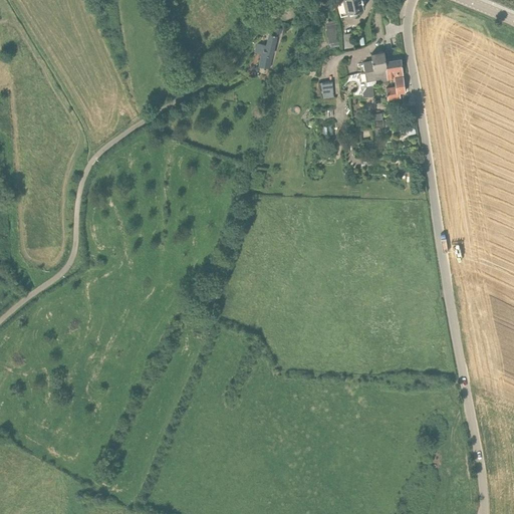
[(337,0),(340,16),(347,14),(348,15),(350,16),(355,15),(357,12),(356,8),(364,7),(362,0),(337,0)]
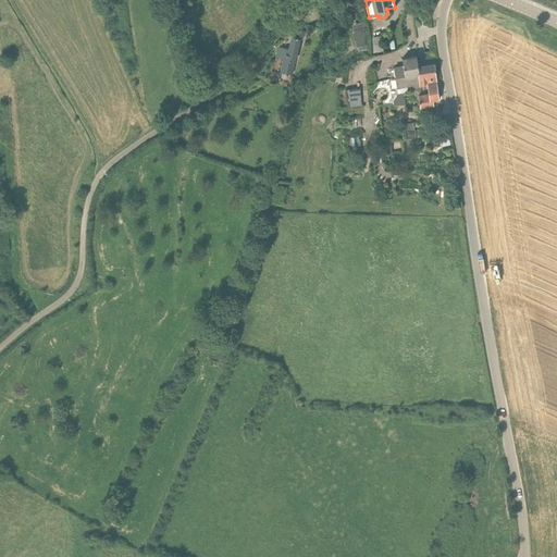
[(329,35),(335,20),(321,13),(314,27),(329,35)]
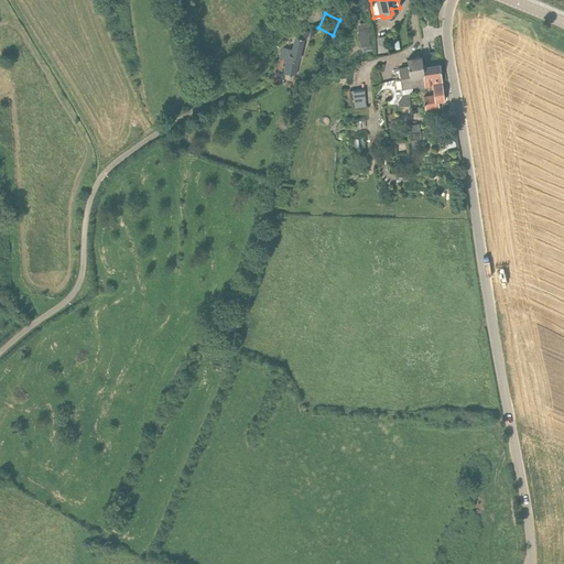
[(373,51),(371,36),(369,25),(358,28),(359,32),(358,33),(359,39),(359,40),(360,46),(359,46),(360,52),(361,52),(373,51)]
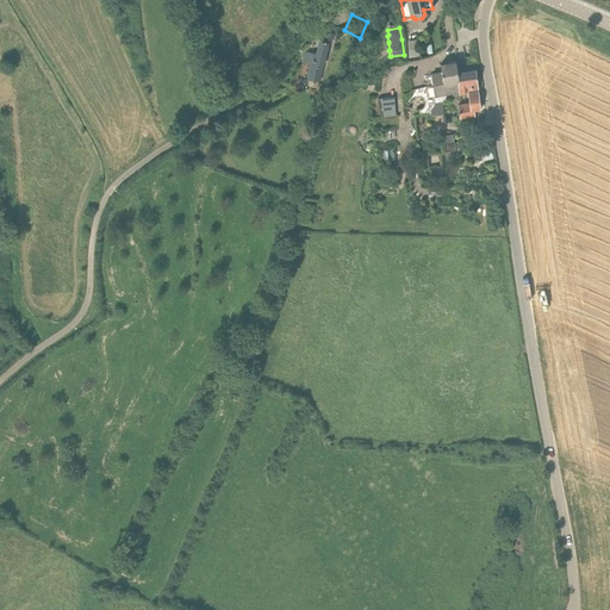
[(329,45),(330,45),(334,33),(327,32),(323,41),(319,41),(317,54),(313,53),(313,54),(305,51),(303,63),(310,66),(307,79),(321,82),(323,70),(329,45)]
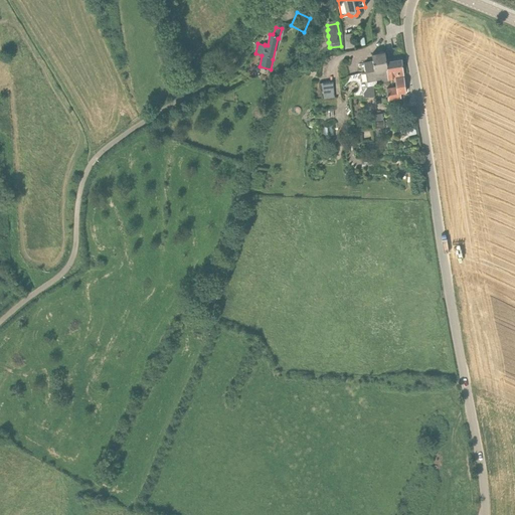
[(346,31),(346,46),(355,46),(356,32),(346,31)]
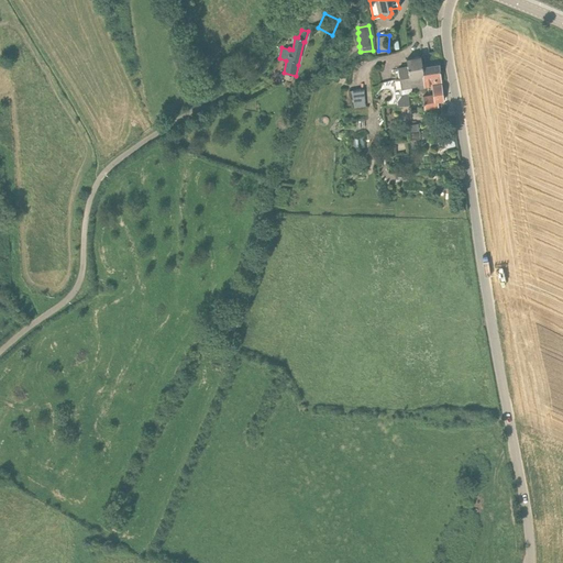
[(423,73),(409,76),(411,86),(412,89),(426,88),(424,86),(432,86),(432,85),(433,85),(433,84),(432,80),(441,79),(440,65),(437,65),(435,53),(429,53),(430,66),(423,66),(423,73)]
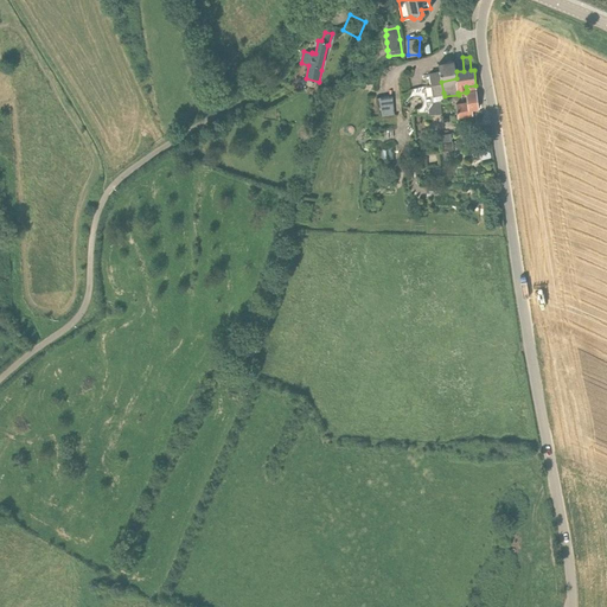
[(454,61),(439,63),(440,71),(429,74),(433,95),(443,93),(441,82),(457,78),(457,71),(454,61)]
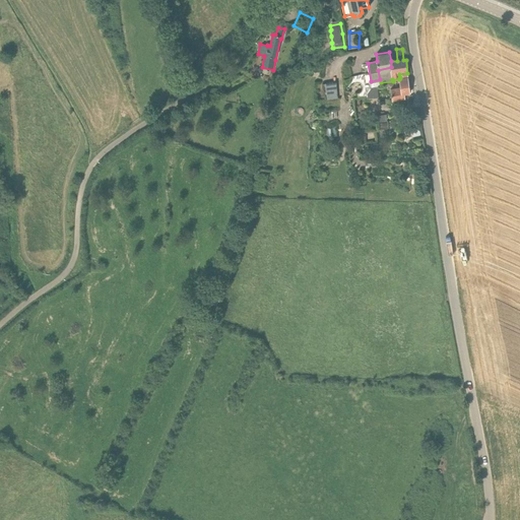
[(410,92),(407,73),(399,74),(400,77),(400,78),(399,78),(399,79),(400,86),(390,87),(392,100),(394,100),(404,98),(403,93),(410,92)]
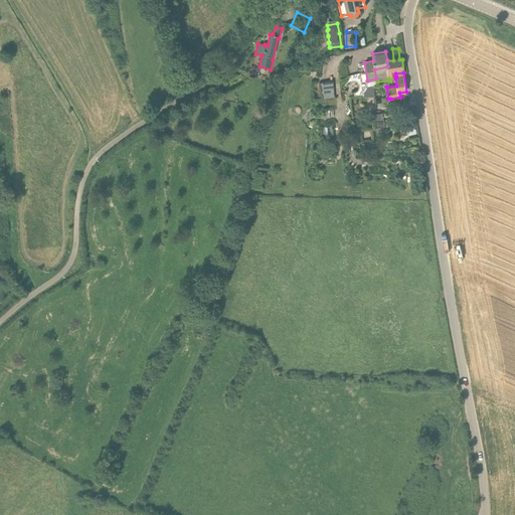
[(335,97),(332,80),(321,82),(322,93),(323,93),(324,98),(335,97)]
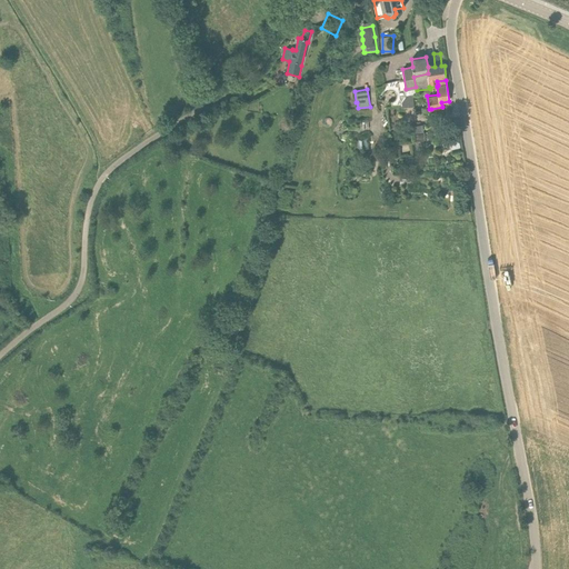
[(413,107),(413,93),(406,93),(401,101),(401,107),(413,107)]
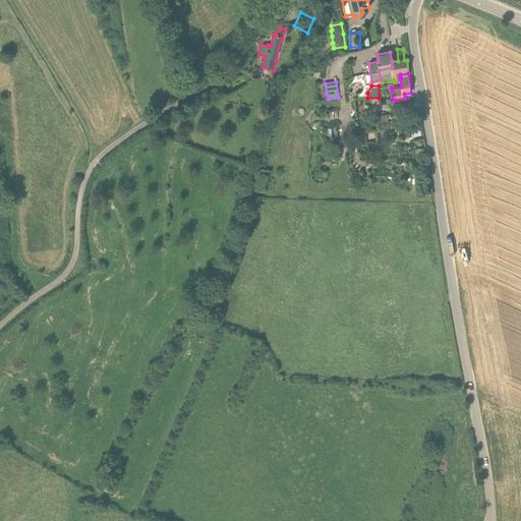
All buildings are outlined.
